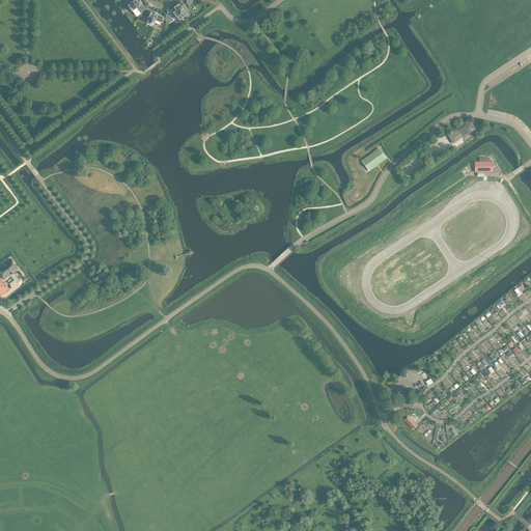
[(141,15),(145,9),(141,4),(138,0),(130,0),(132,2),(131,2),(127,5),(132,11),(136,8),(141,15)]
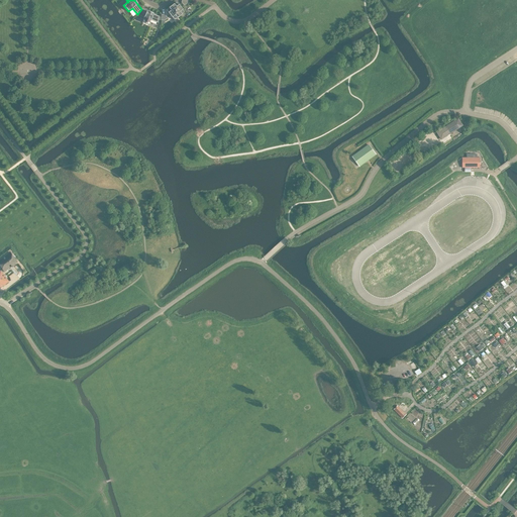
[(179,16),(182,14),(181,14),(184,12),(182,10),(182,9),(179,4),(178,5),(176,2),(174,4),(171,6),(179,16)]
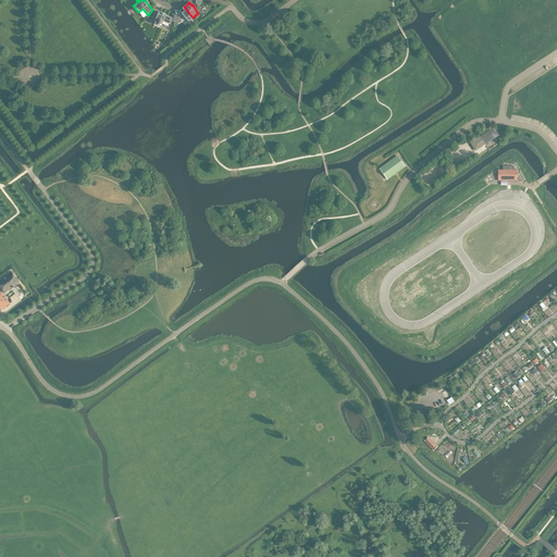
[(193,17),(184,7),(182,9),(180,11),(181,13),(185,19),(187,21),(189,20),(190,20),(193,17)]
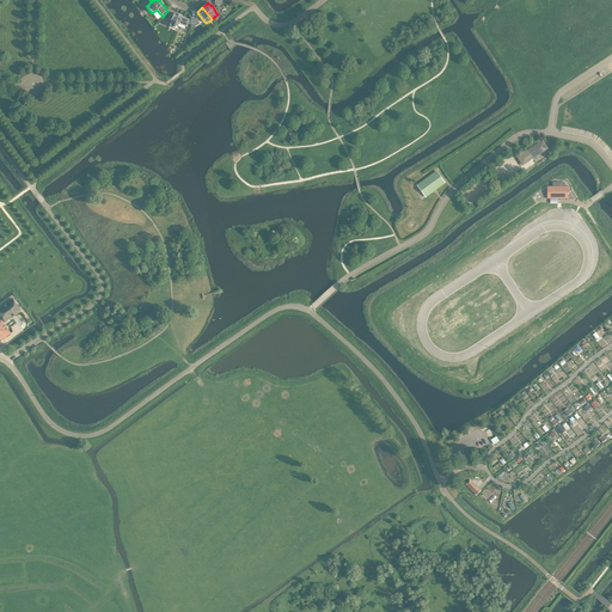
[(169,26),(176,29),(178,24),(187,28),(188,19),(182,17),(182,16),(173,13),(170,12),(166,22),(170,23),(169,26)]
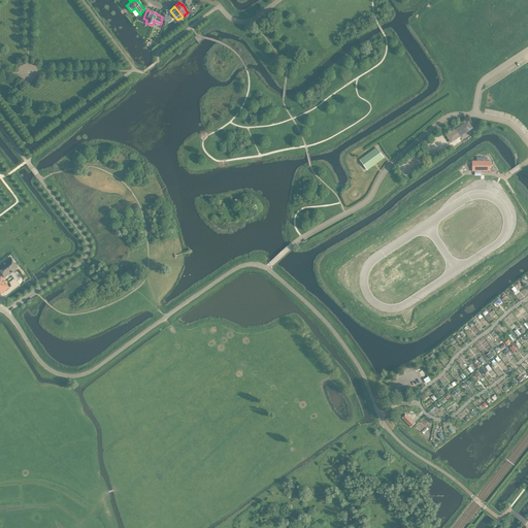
[(464,124),(455,130),(459,136),(468,131),(464,124)]
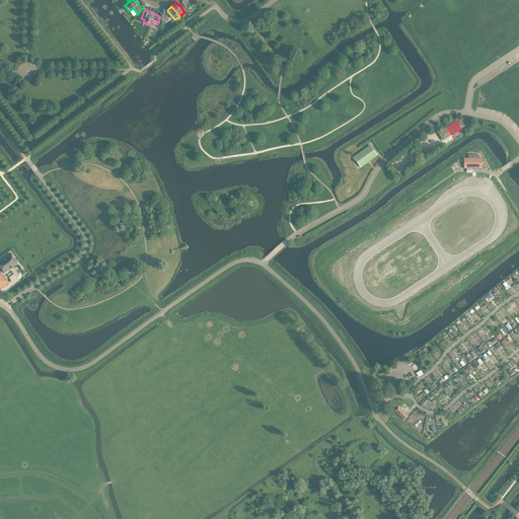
[(439,133),(443,140),(451,134),(447,128),(439,133)]
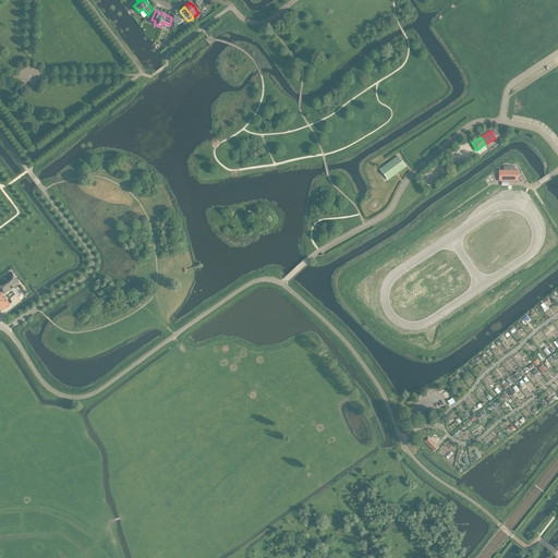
[(398,154),(379,166),(386,176),(404,162),(398,154)]
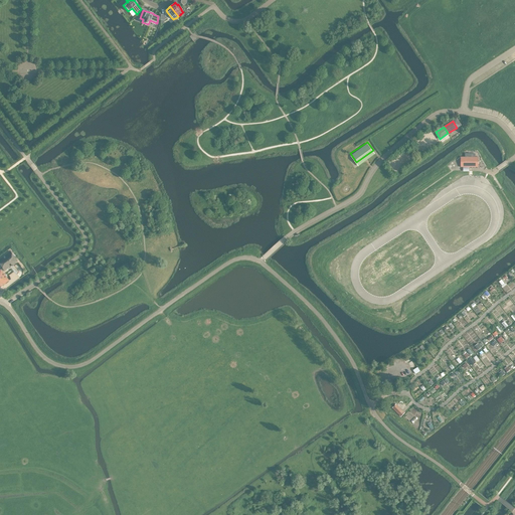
[(461,167),(478,167),(478,157),(475,157),(475,154),(471,154),(471,157),(461,157),(461,167)]
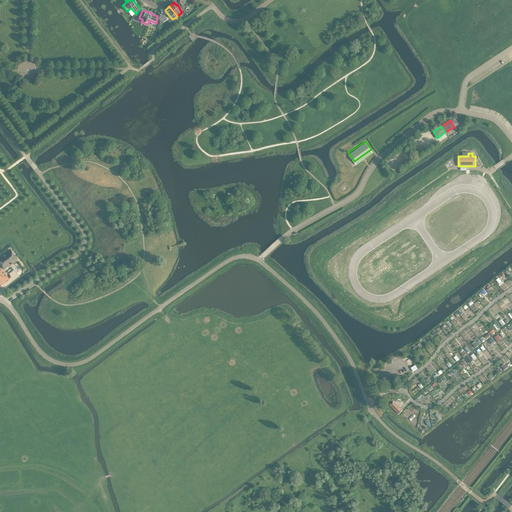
[(0,282),(1,283),(9,277),(3,269),(18,257),(11,248),(0,256),(0,260),(3,264),(1,266),(0,266),(0,282)]
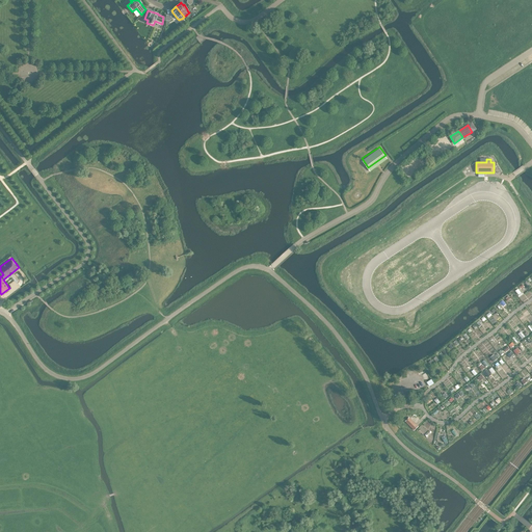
[(418,426),(409,418),(405,421),(415,430),(418,426)]
